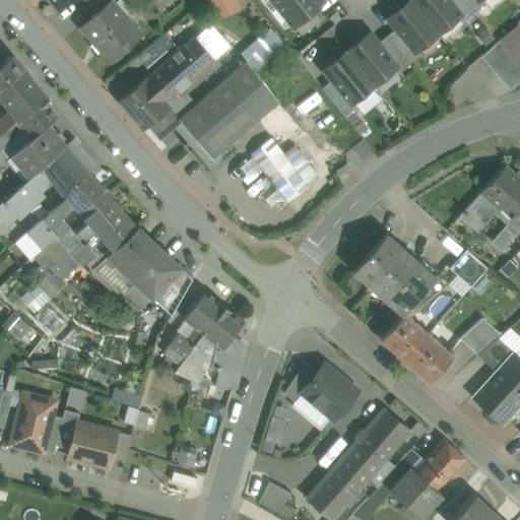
[(110,0),(96,12),(79,27),(111,63),(142,35),(129,19),(137,12),(125,0),(118,0),(115,3),(112,0),(110,0)]
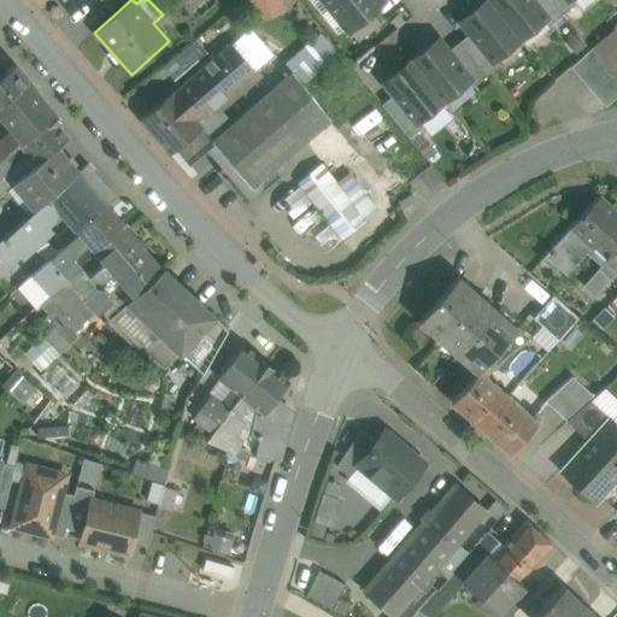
[(109,0),(105,4),(115,15),(130,0),(109,0)]
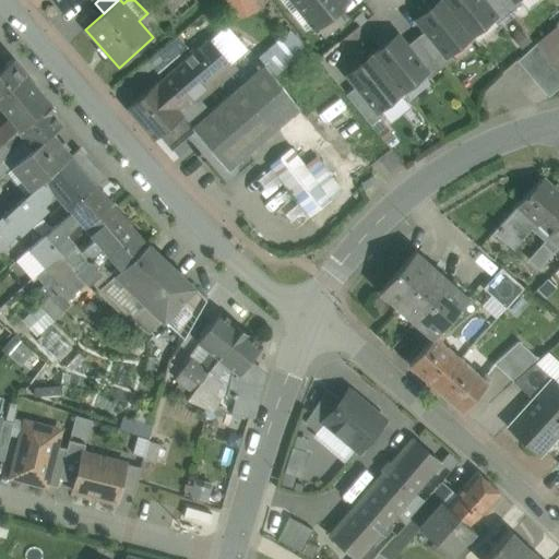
[(257,0),(229,0),(238,19),(261,9),(257,0)]
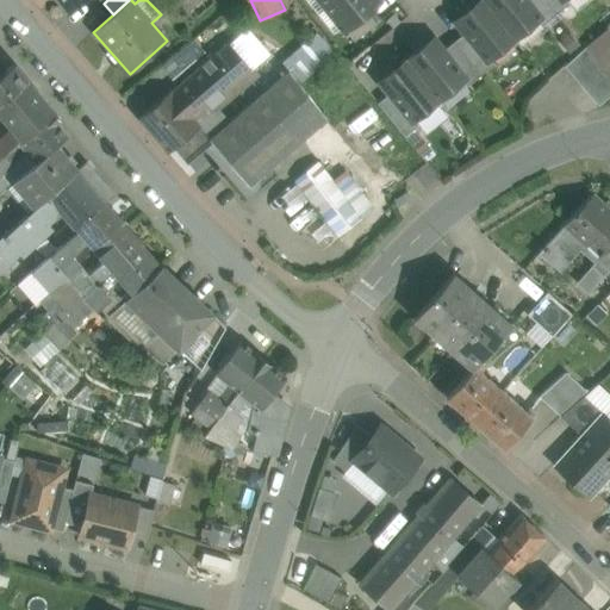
[(332,0),(325,6),(344,29),(367,11),(378,2),(375,0),(332,0)]
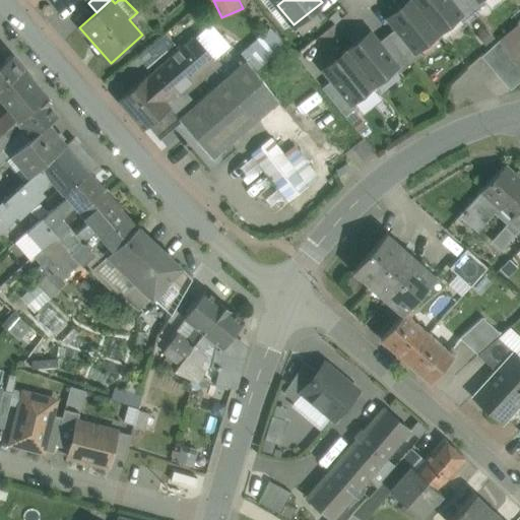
[(438,33),(410,0),(409,0),(389,17),(396,27),(415,51),(417,49),(438,33)]
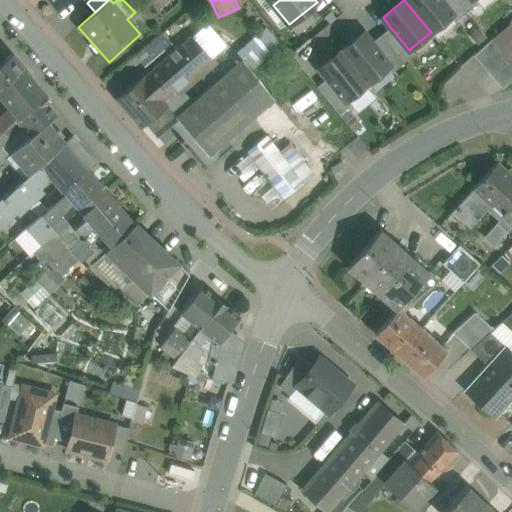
[(404,0),(431,32),(451,16),(453,15),(440,0),(404,0)]
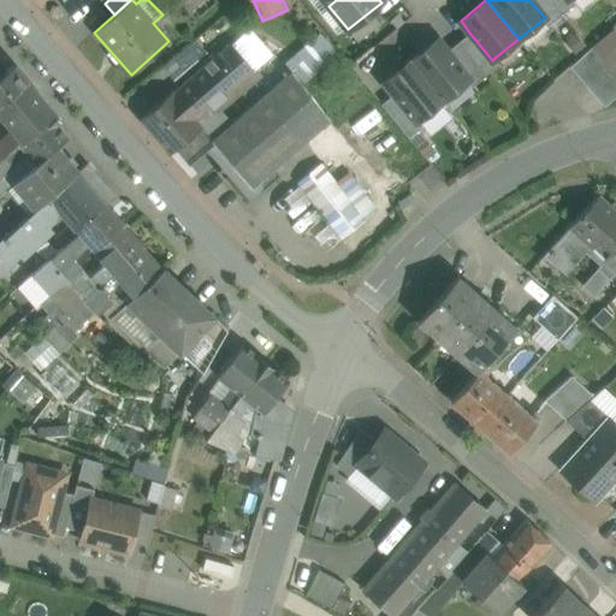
[(561,15),(549,0),(529,0),(545,18),(543,19),(548,25),(561,15)]
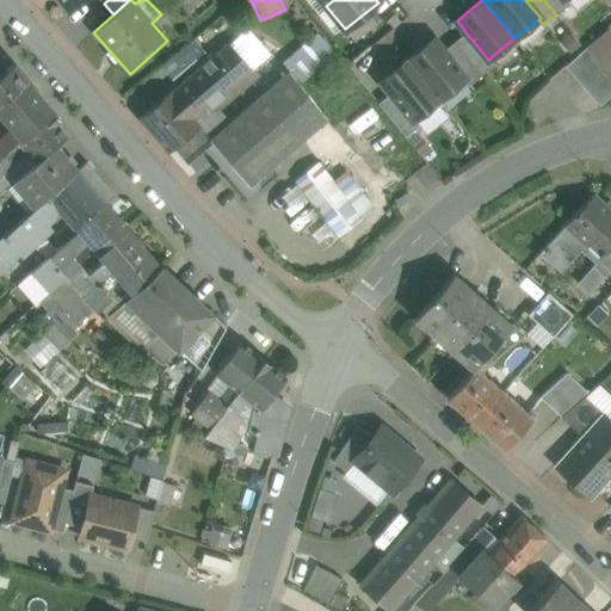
[(544,0),(556,14),(571,4),(567,0),(544,0)]
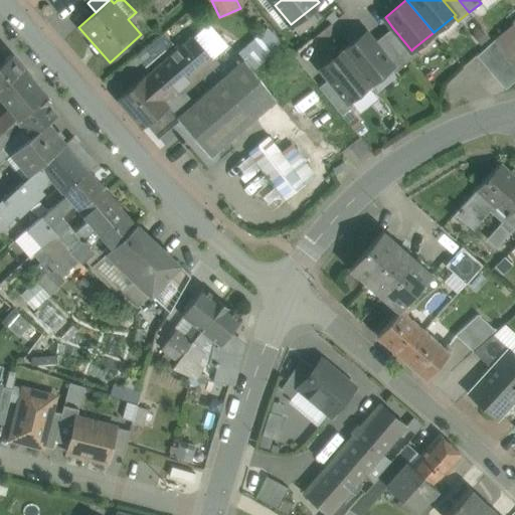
[(310,9),(291,24),(299,34),(318,19),(310,9)]
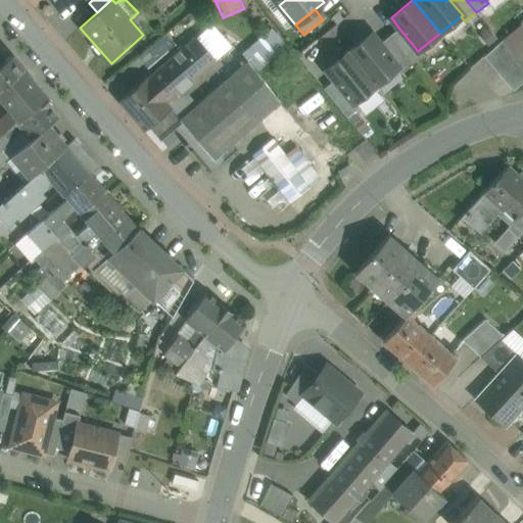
[(522,26),(521,24),(503,41),(511,50),(522,39),(522,26)]
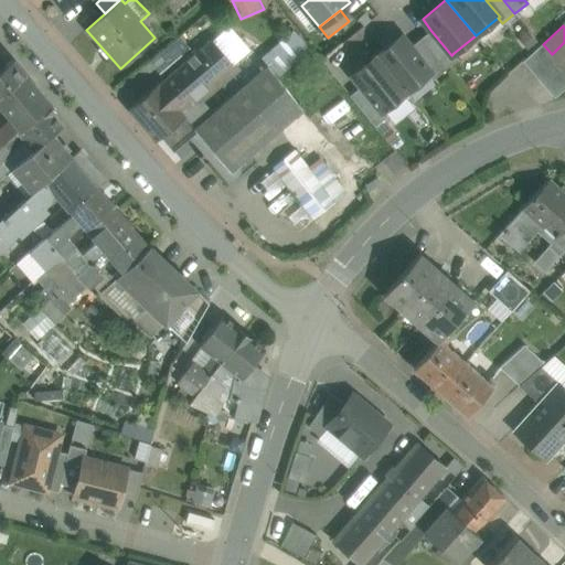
[(297,29),(275,49),(291,66),(312,48),(297,29)]
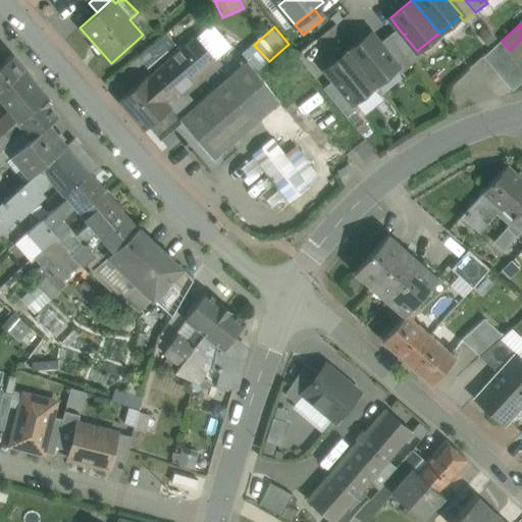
[(417,51),(398,28),(388,36),(411,64),(423,54),(419,49),(417,51)]
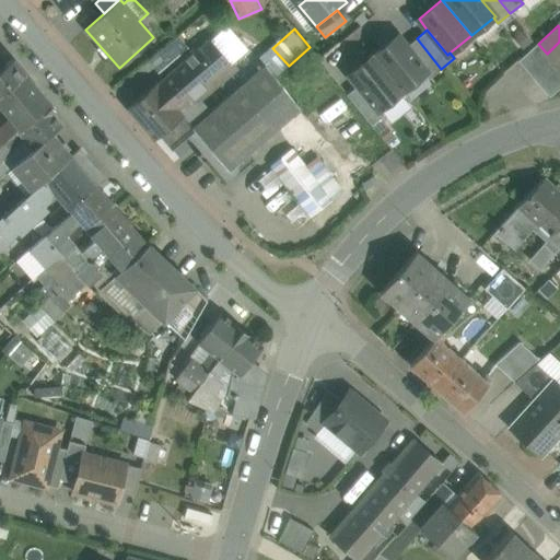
[(406,46),(397,36),(373,55),(401,91),(424,73),(426,72),(406,46)]
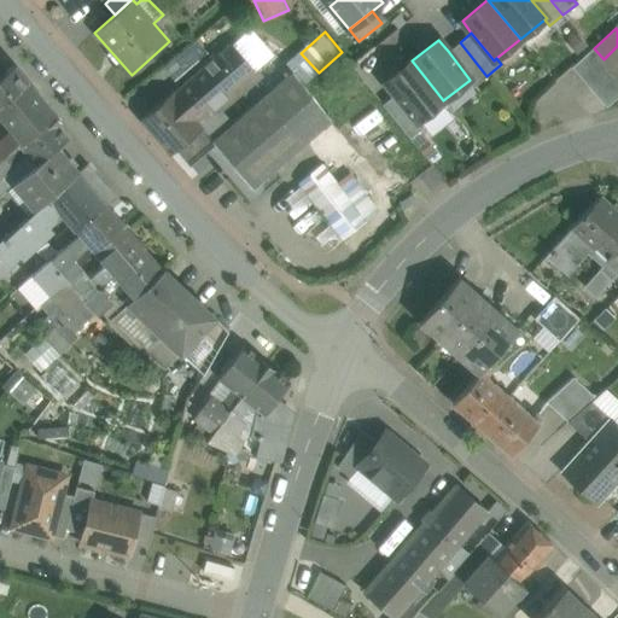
[(487,76),(460,42),(448,51),(470,80),(468,81),(473,87),(487,76)]
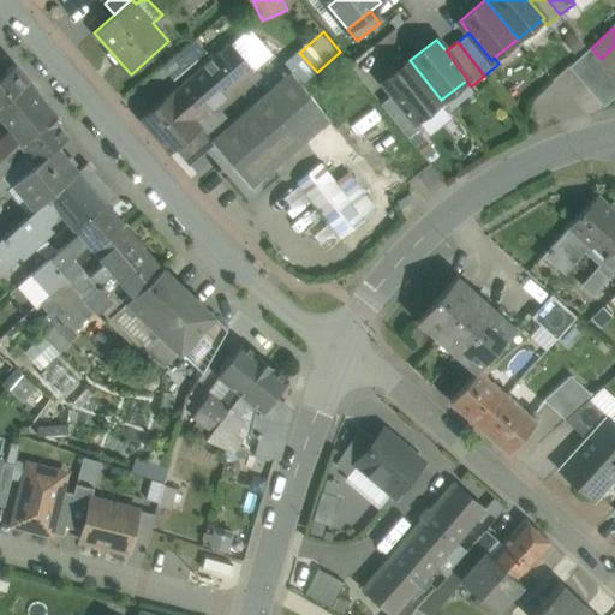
[(231,43),(172,93),(195,120),(254,70),(231,43)]
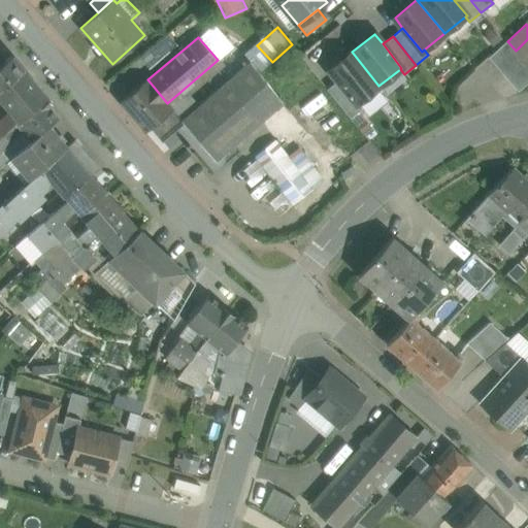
[(527,39),(516,51),(527,65),(527,39)]
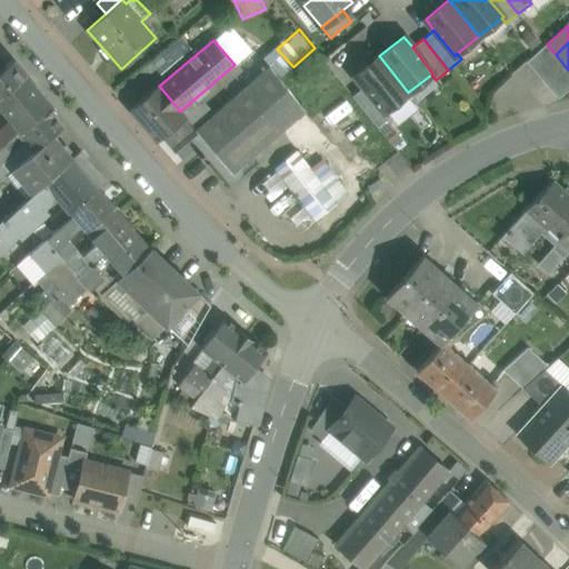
[(408,92),(379,56),(355,76),(363,86),(385,112),(386,110),(408,92)]
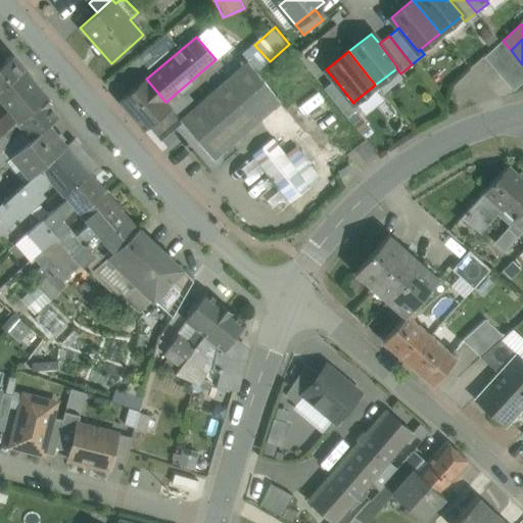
[(28,74),(11,55),(5,60),(5,61),(0,65),(0,96),(28,74)]
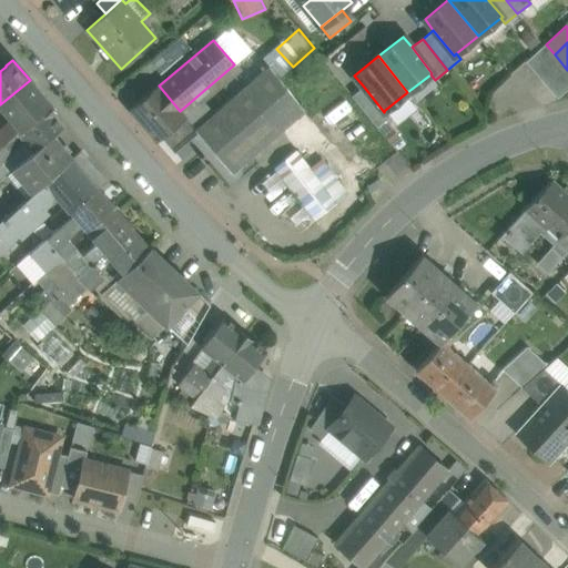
[(250,81),(234,64),(180,111),(195,129),(250,81)]
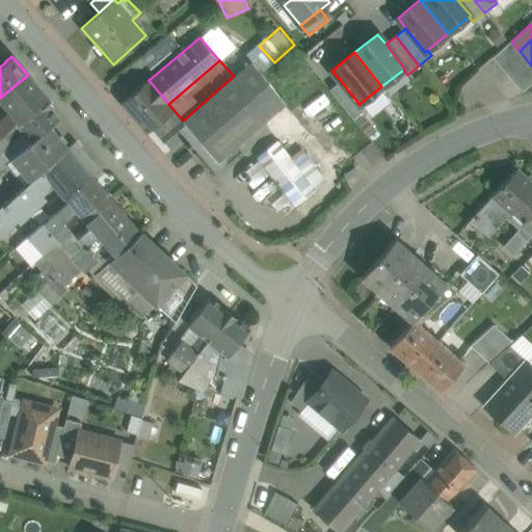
[(234,76),(183,121),(192,131),(191,132),(217,162),(285,104),(251,61),(234,76)]
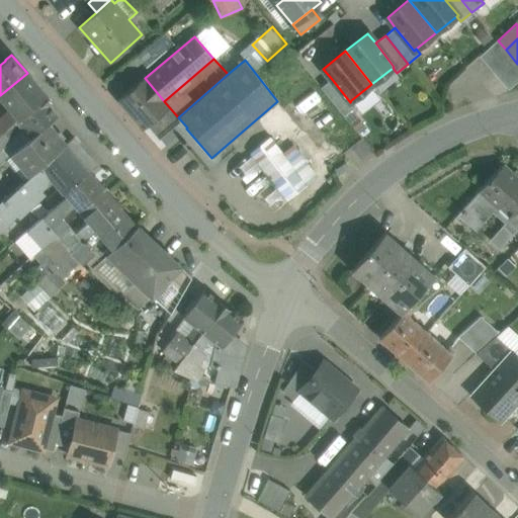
[(27,73),(0,95),(13,110),(18,116),(45,94),(27,73)]
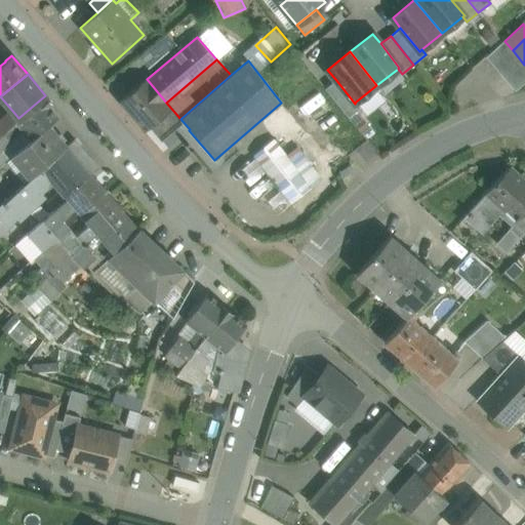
[(147,79),(146,78),(119,102),(145,130),(150,126),(168,148),(189,130),(190,129),(180,119),(166,103),(147,79)]
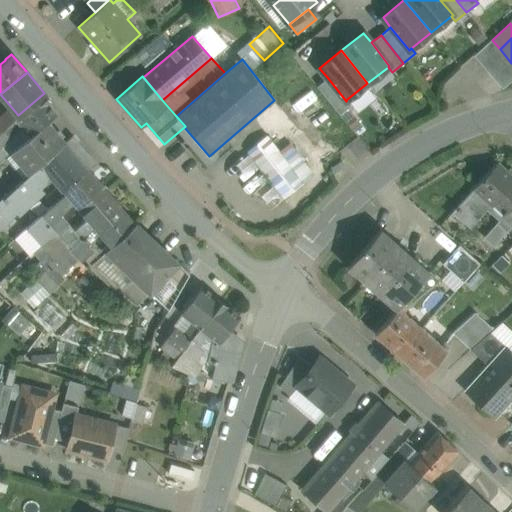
[(346,101),(327,77),(317,86),(339,114),(351,104),(347,99),(346,101)]
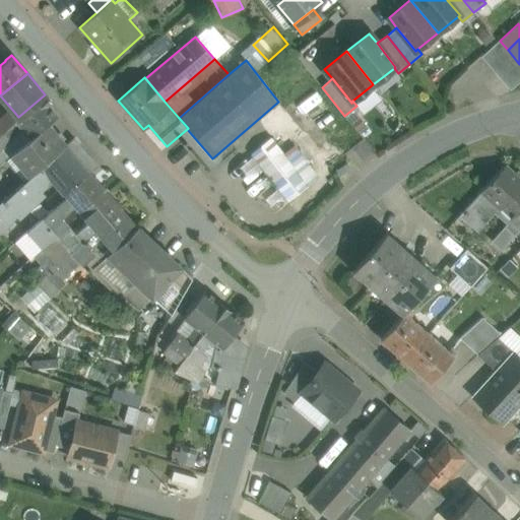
[(18,117),(15,120),(21,127),(30,138),(48,123),(58,115),(49,105),(52,103),(45,94),(18,117)]
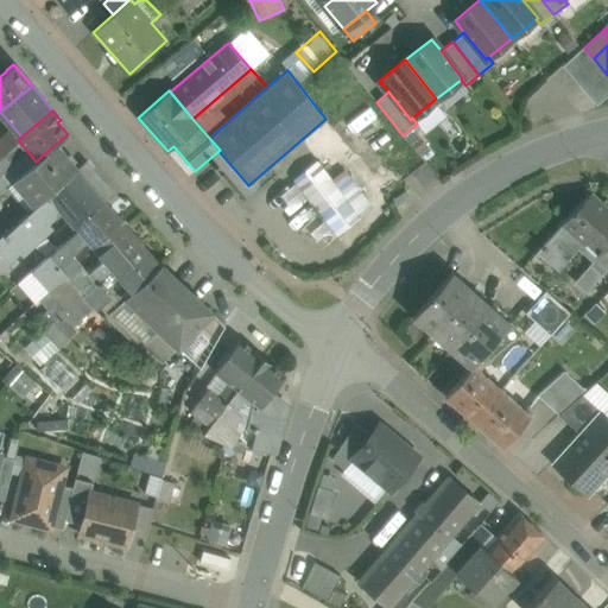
[(16,130),(0,139),(0,140),(7,150),(18,140),(21,137),(16,130)]
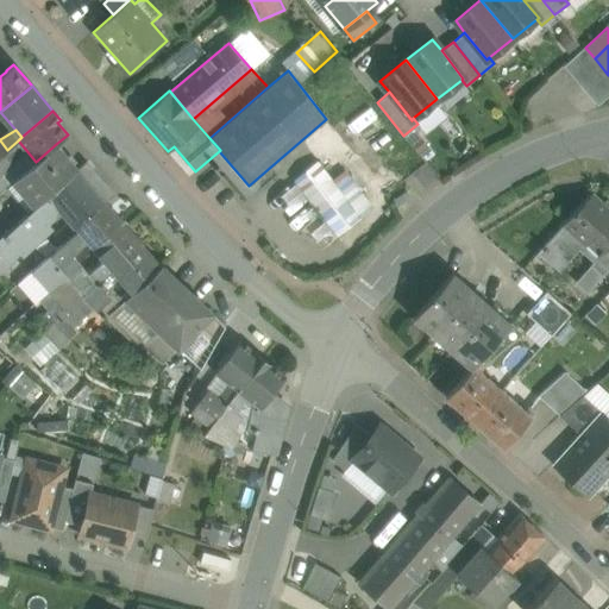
[(7,150),(4,154),(14,165),(24,156),(25,149),(18,140),(7,150)]
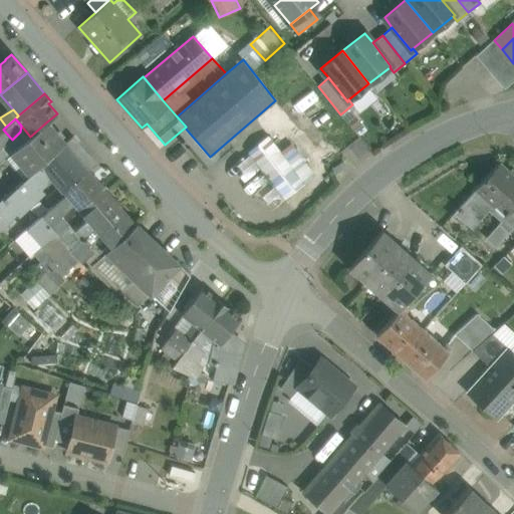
[(47,121),(30,137),(21,144),(14,151),(5,159),(20,177),(19,177),(23,182),(40,166),(65,143),(47,121)]
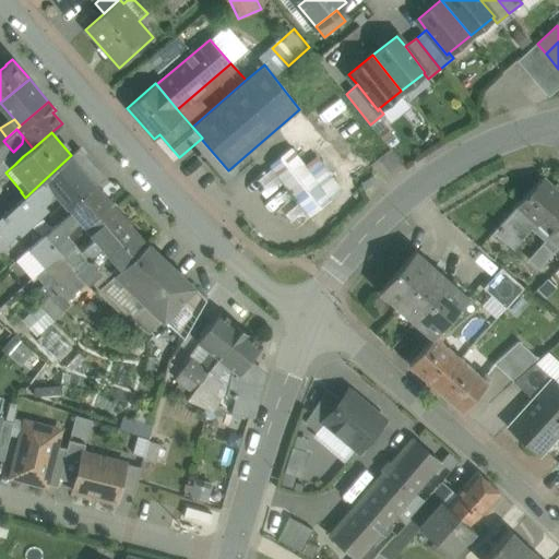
[(3,141),(0,144),(0,163),(13,152),(3,141)]
